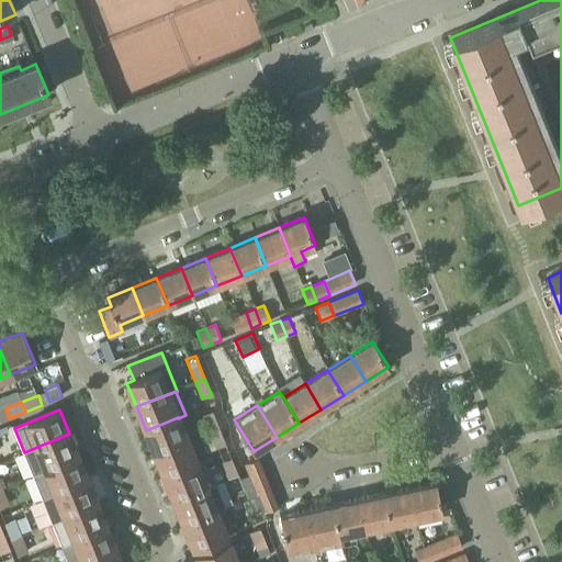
[(209,433),(218,428),(212,412),(202,415),(209,433)]
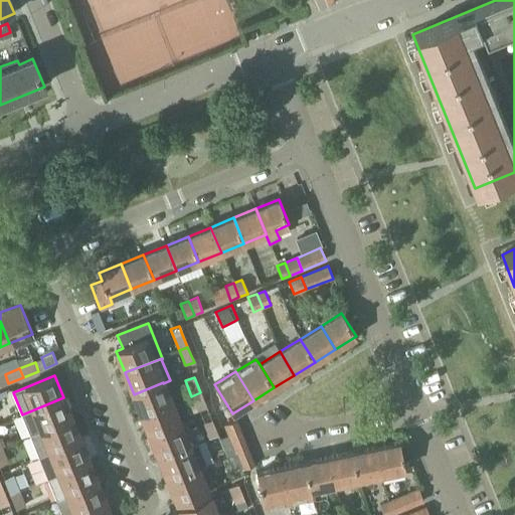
[(172,404),(163,383),(163,382),(134,394),(142,415),(172,404)]
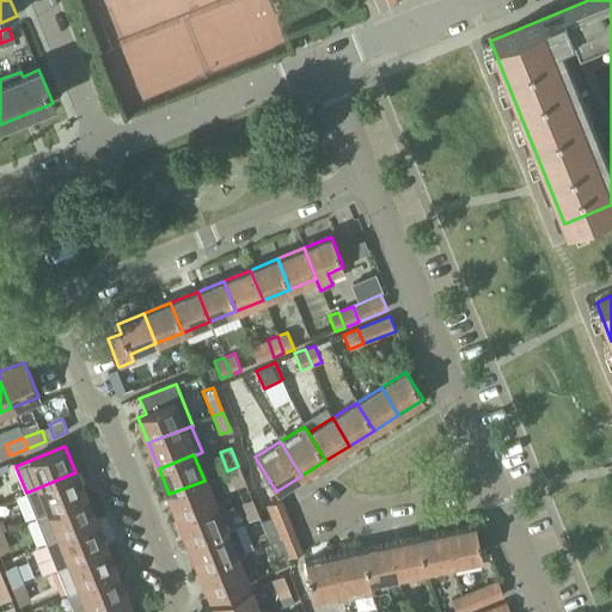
[(234,489),(245,484),(238,466),(227,471),(234,489)]
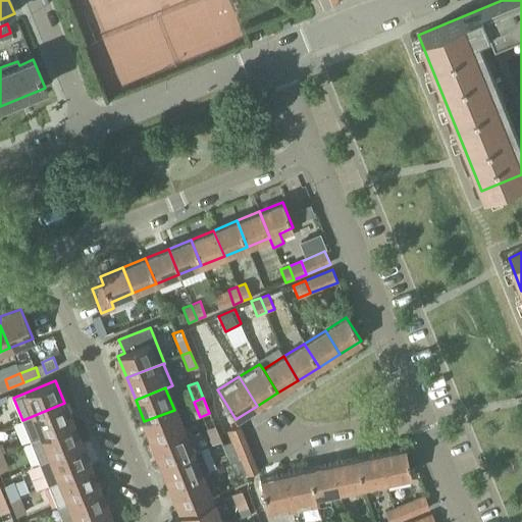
[(32,441),(72,425),(64,403),(22,420),(32,441)]
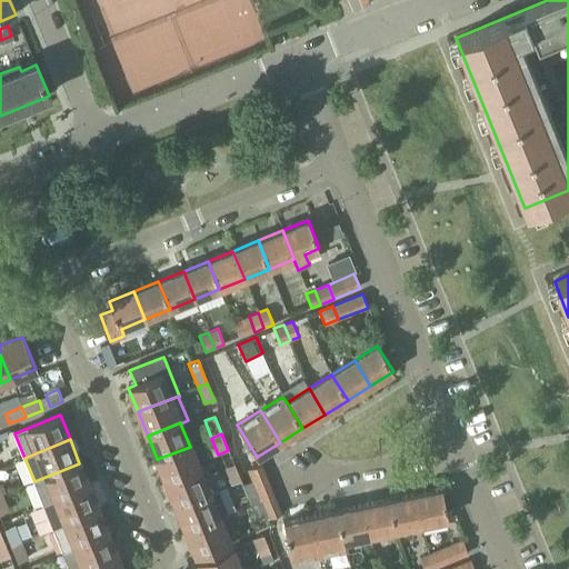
[(167,483),(200,470),(190,447),(157,459),(167,483)]
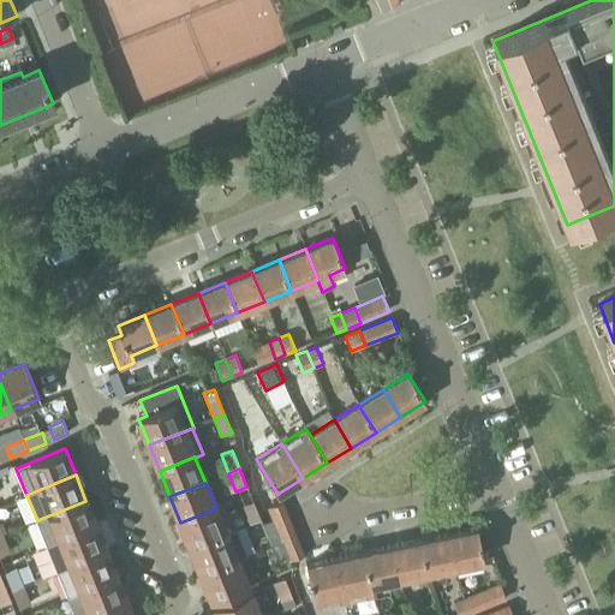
[(47,547),(96,526),(85,501),(37,520),(47,547)]
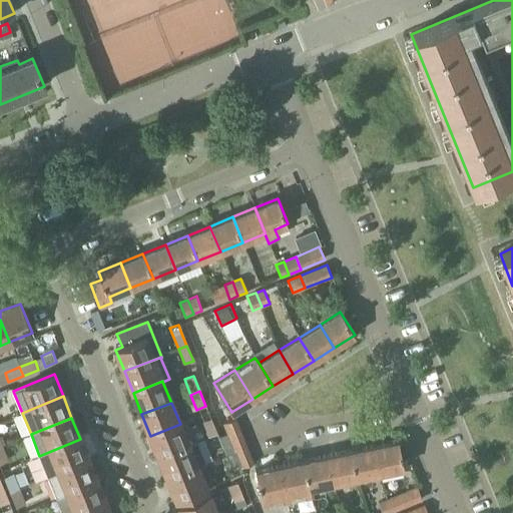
[(208,437),(216,434),(210,419),(201,422),(208,437)]
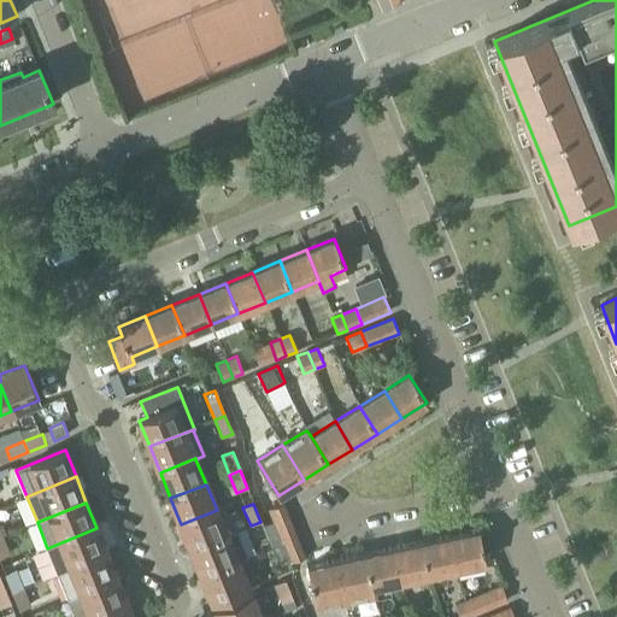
[(288,517),(287,512),(283,504),(269,509),(274,522),(274,523),(288,517)]
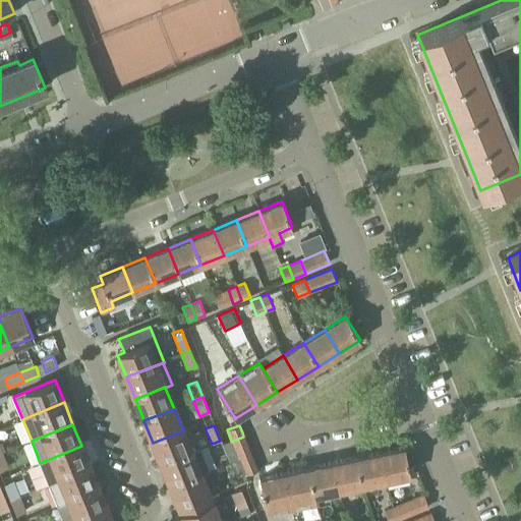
[(162,464),(191,453),(183,430),(153,443),(162,464)]
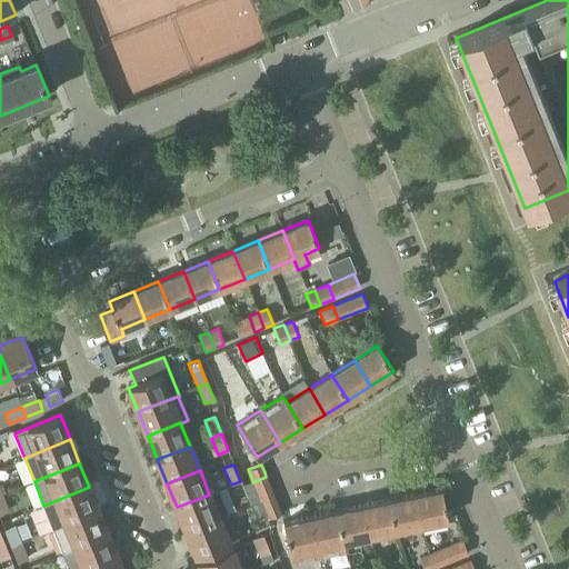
[(271,489),(266,477),(252,482),(258,495),(271,489)]
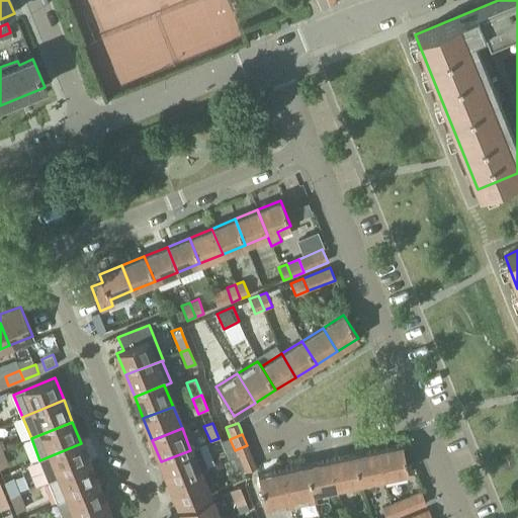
[(235,450),(230,439),(230,438),(221,441),(228,459),(237,456),(235,450)]
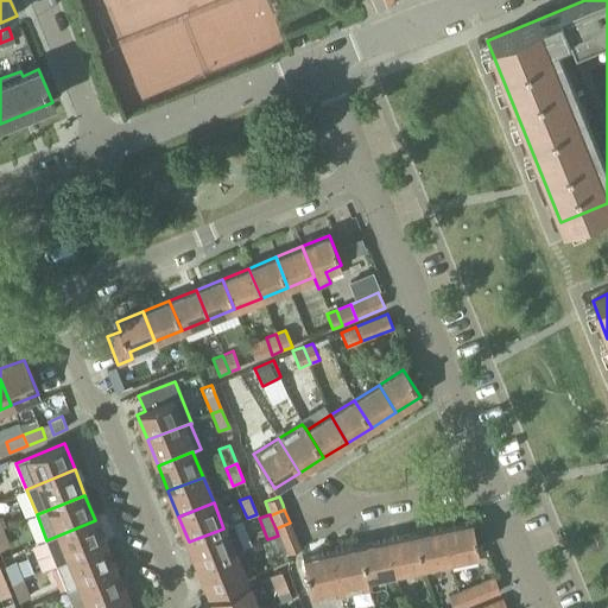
[(57,565),(106,546),(95,520),(46,540),(57,565)]
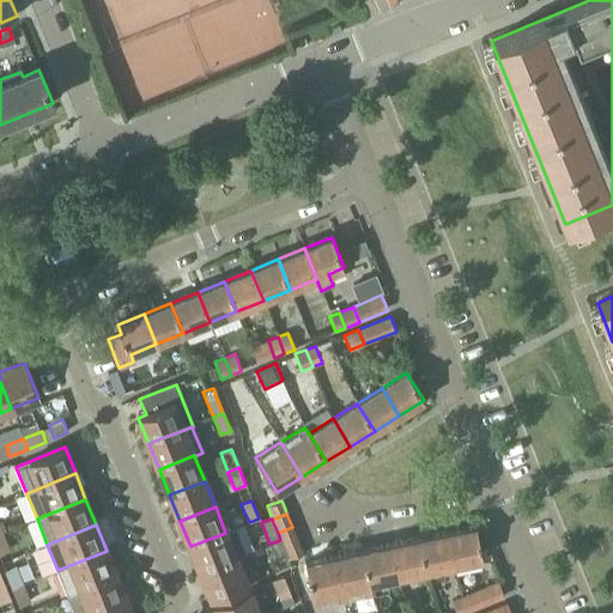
[(297,540),(295,533),(292,527),(278,533),(280,540),(283,546),(297,540)]
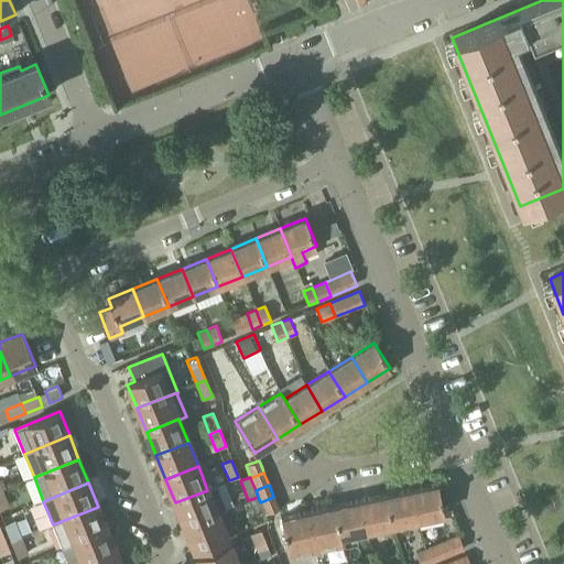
[(411,491),(418,520),(443,514),(437,486),(411,491)]
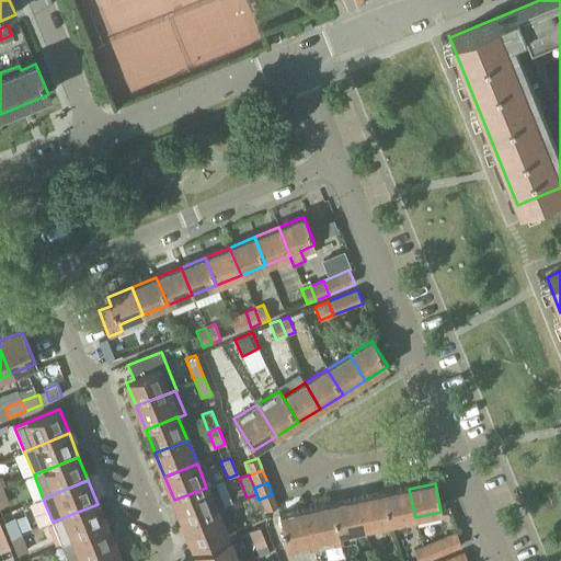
[(215,484),(206,488),(174,500),(184,524),(216,511),(216,510),(224,506),(215,484)]
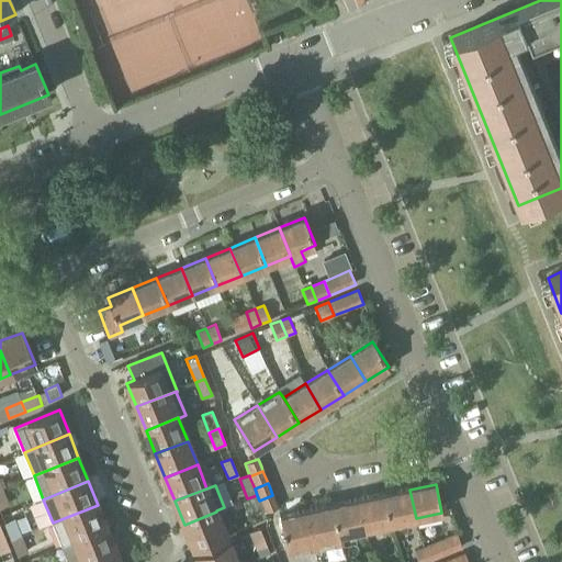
[(390,524),(416,518),(409,490),(384,495),(390,524)]
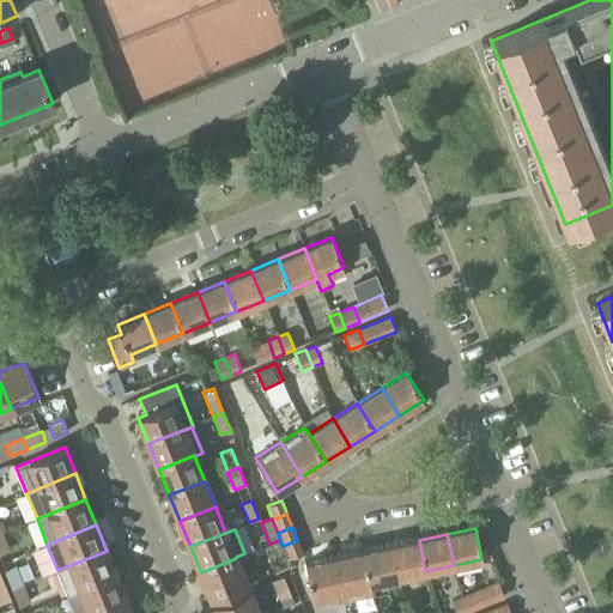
[(287,558),(283,546),(280,540),(269,544),(277,563),(287,558)]
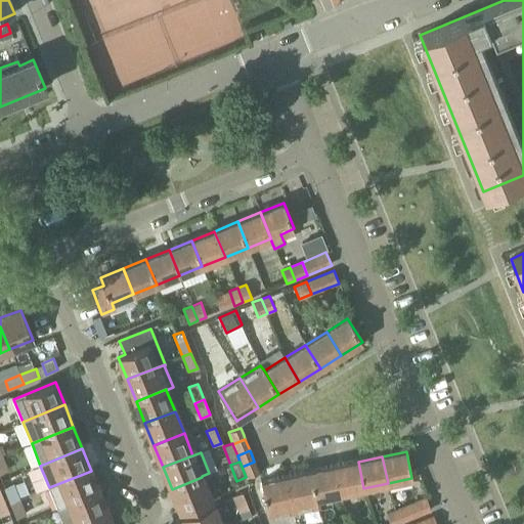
[(259,473),(254,462),(242,467),(246,477),(247,478),(259,473)]
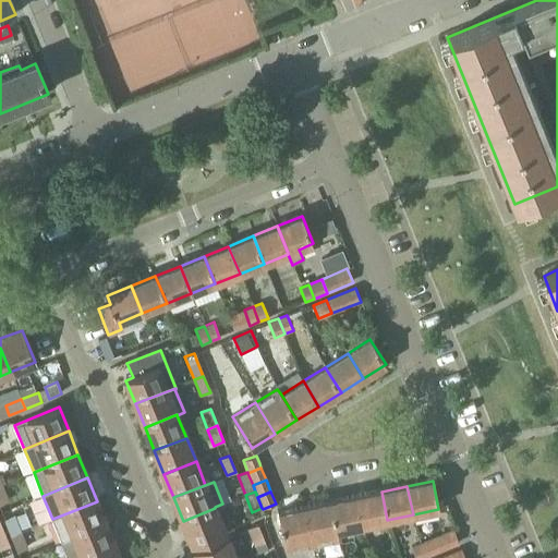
[(362,525),(387,520),(381,492),(355,497),(362,525)]
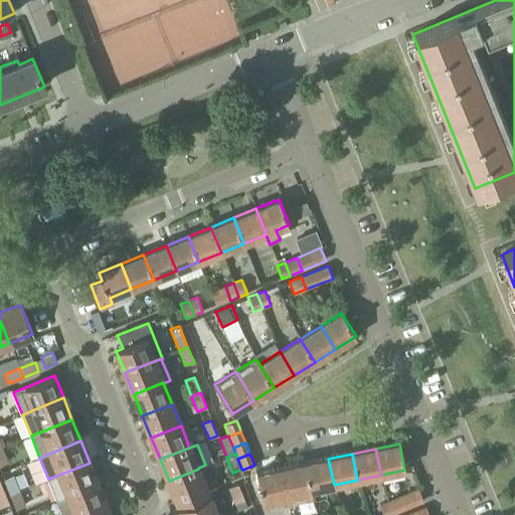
[(310,490),(334,485),(328,459),(305,464),(310,490)]
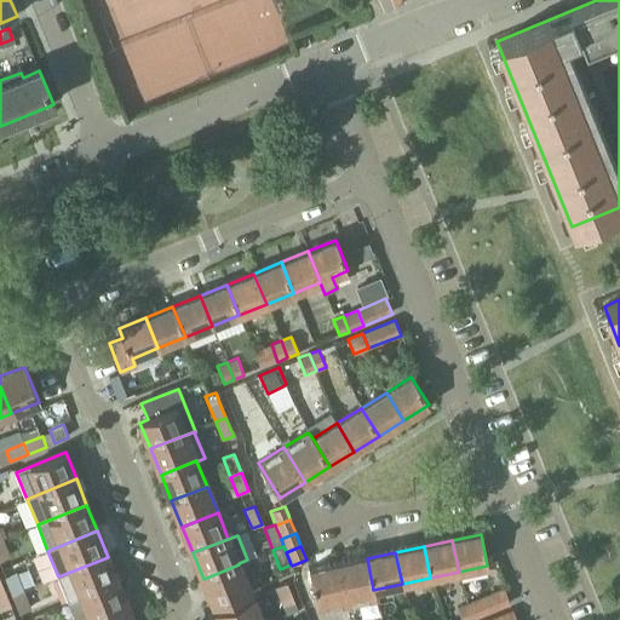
[(69,603),(118,583),(108,557),(58,577),(69,603)]
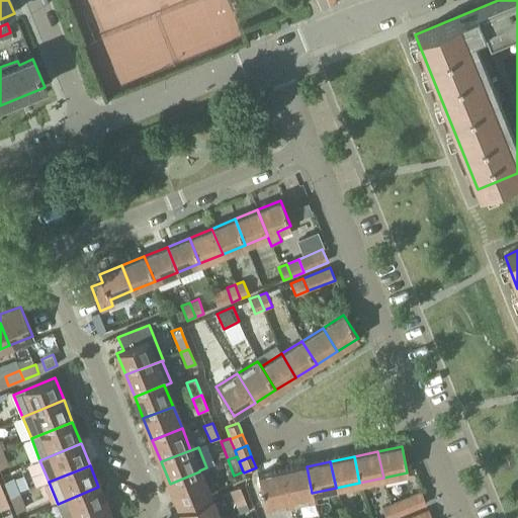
[(307,466),(282,471),(289,505),(299,503),(314,500),(312,493),(307,466)]
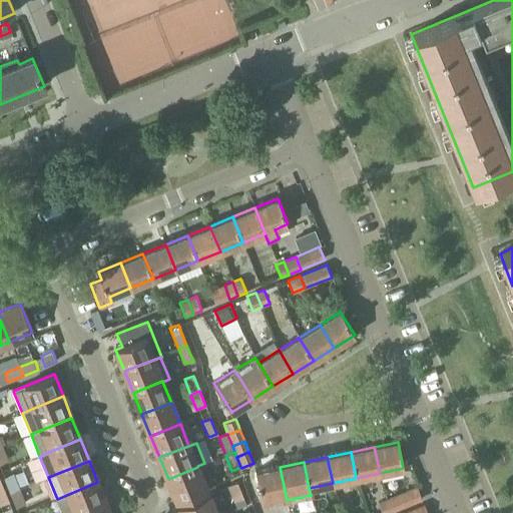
[(213,486),(204,464),(204,463),(197,466),(197,467),(168,479),(176,501),(213,486)]
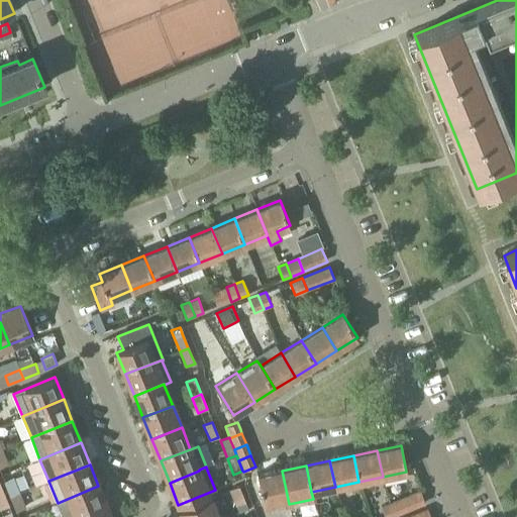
[(265,509),(289,504),(282,471),(257,476),(265,509)]
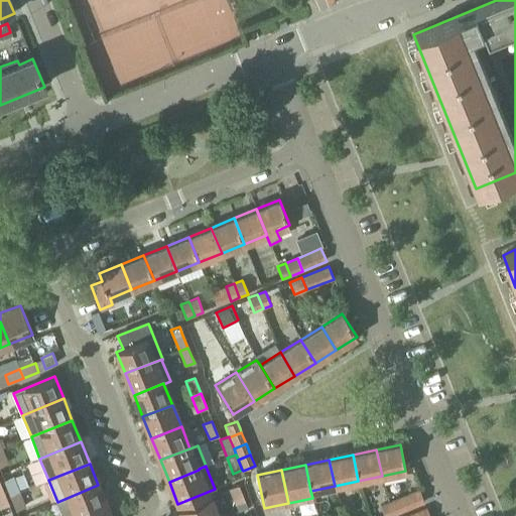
[(10,496),(19,492),(13,477),(4,481),(10,496)]
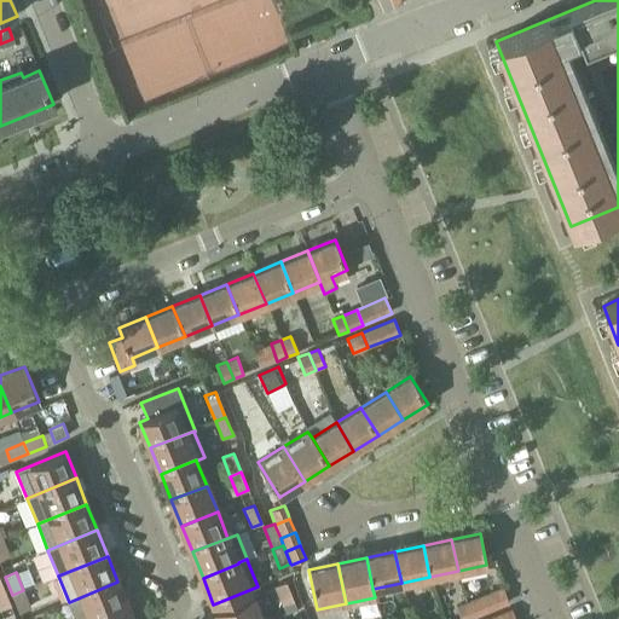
[(100,618),(128,608),(117,582),(69,602),(75,618),(100,618)]
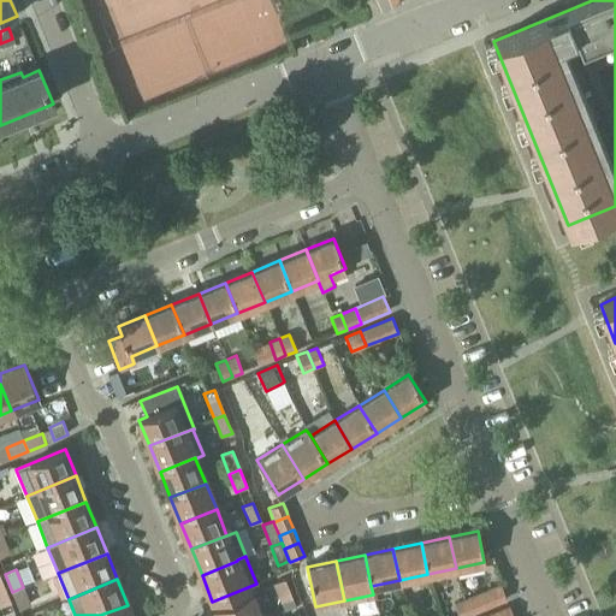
[(282,603),(291,598),(284,580),(274,584),(282,603)]
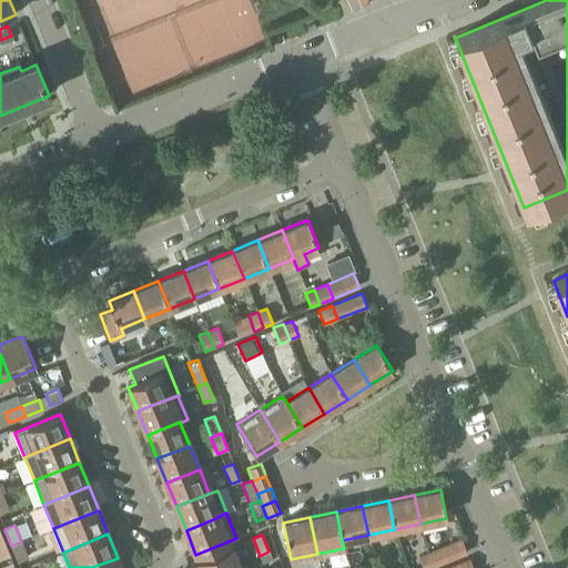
[(0,559),(0,560),(10,556),(3,539),(0,540),(0,559)]
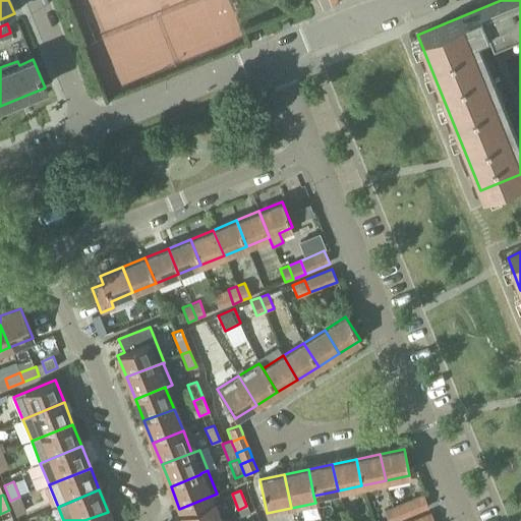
[(397,520),(428,507),(423,495),(392,508),(397,520)]
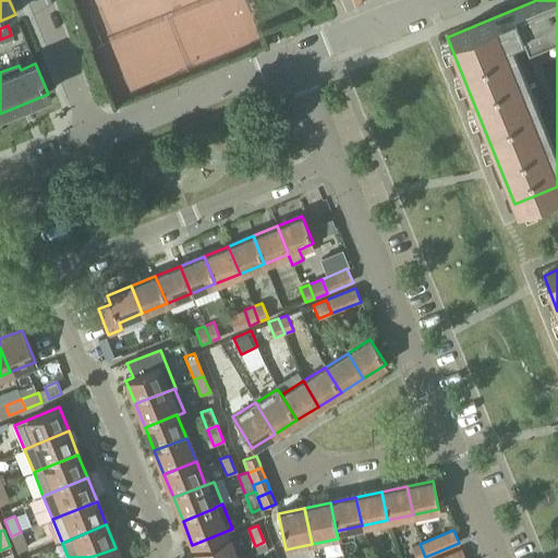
[(17,553),(27,549),(21,532),(11,536),(17,553)]
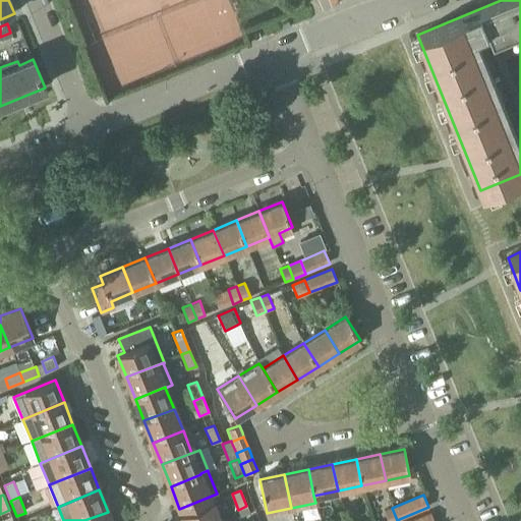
[(184,520),(219,520),(212,503),(182,514),(184,520)]
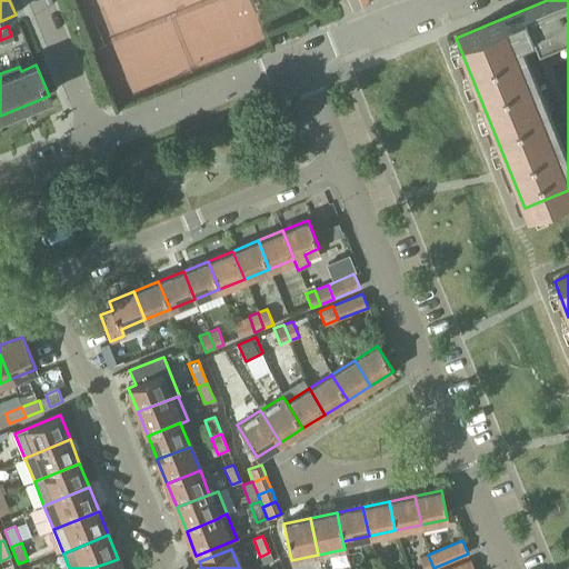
[(431,568),(433,568),(428,555),(419,558),(422,568),(431,568)]
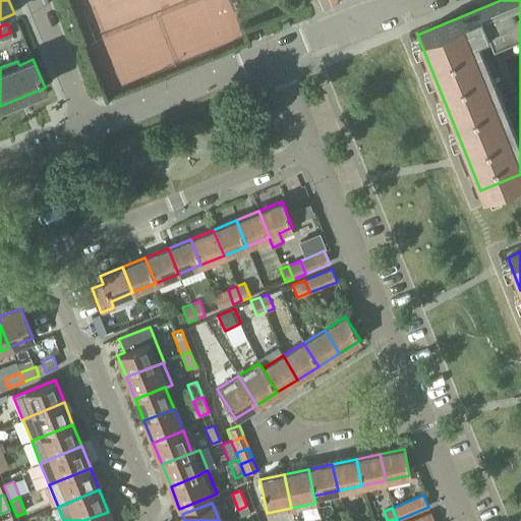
[(84,520),(111,520),(108,512),(84,520)]
